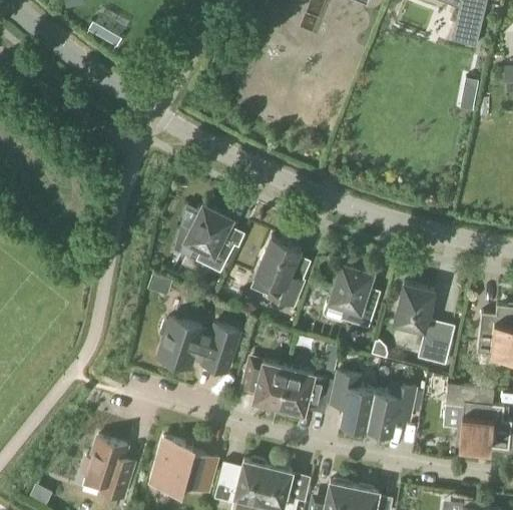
[(461,0),(452,41),(476,47),(487,0),(461,0)]
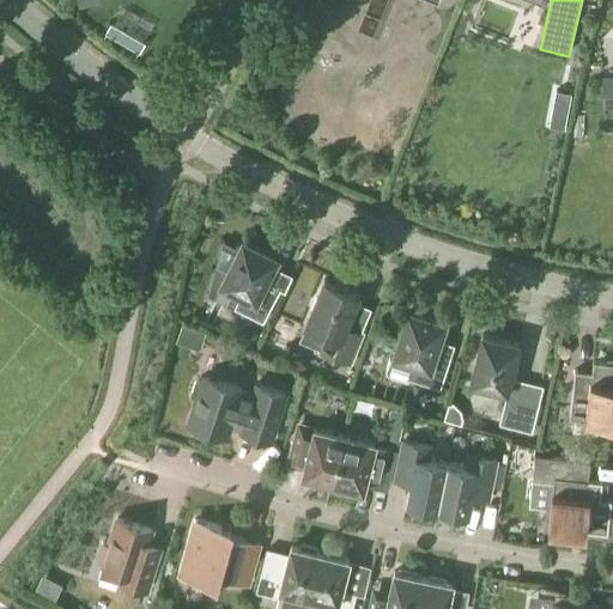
[(107,37),(139,56),(145,48),(111,29),(107,37)]
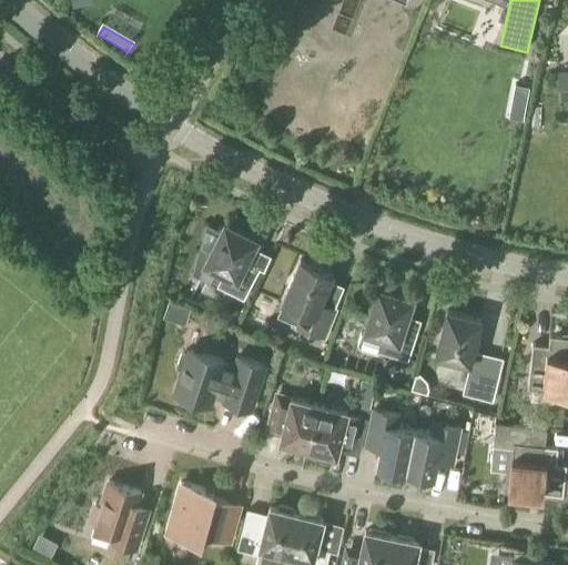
[(528,91),(515,88),(513,100),(526,102),(528,91)]
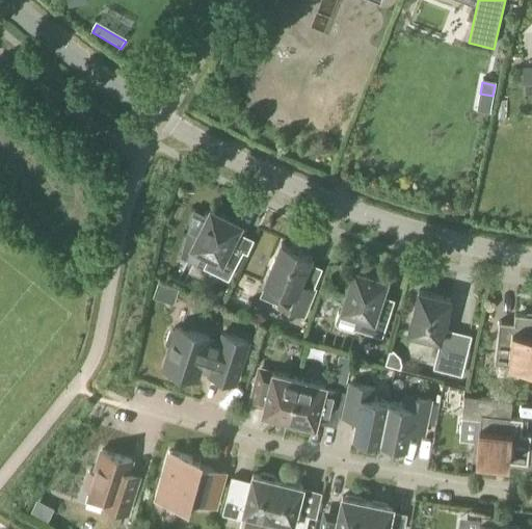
[(209,259),(204,271),(229,284),(241,259),(229,253),(240,229),(211,213),(207,220),(194,214),(185,247),(209,259)]
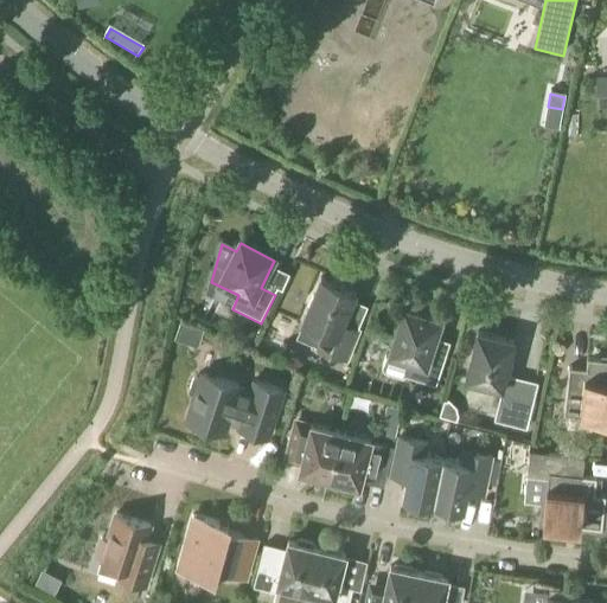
[(343,327),(356,295),(320,281),(301,327),(320,334),(314,348),(346,363),(358,334),(343,327)]
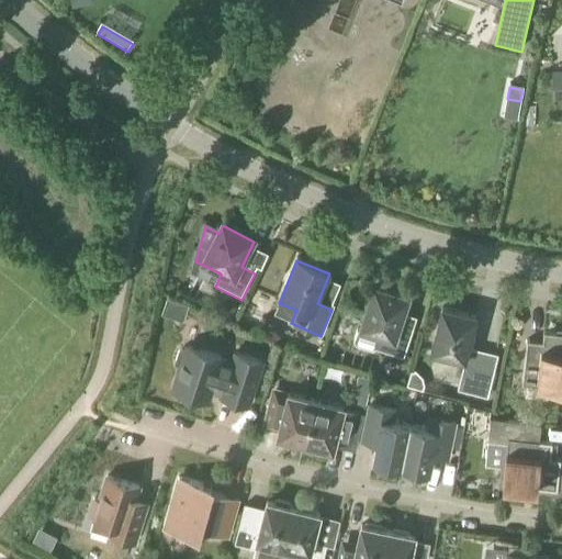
[(374,290),(361,332),(357,334),(353,344),(356,348),(372,354),(375,351),(404,360),(413,333),(398,328),(407,301),(374,290)]
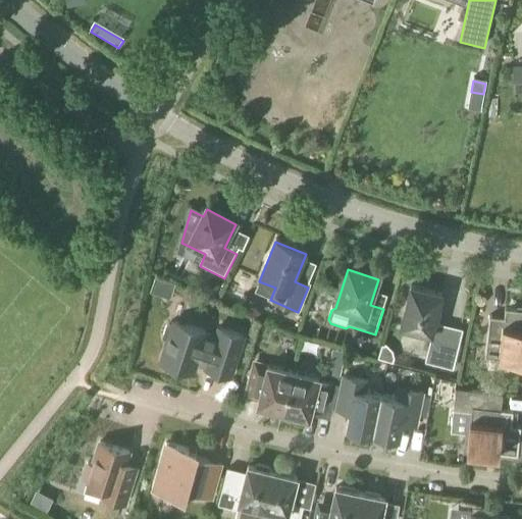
[(453,372),(463,332),(435,325),(442,297),(411,289),(401,330),(431,338),(425,365),(453,372)]
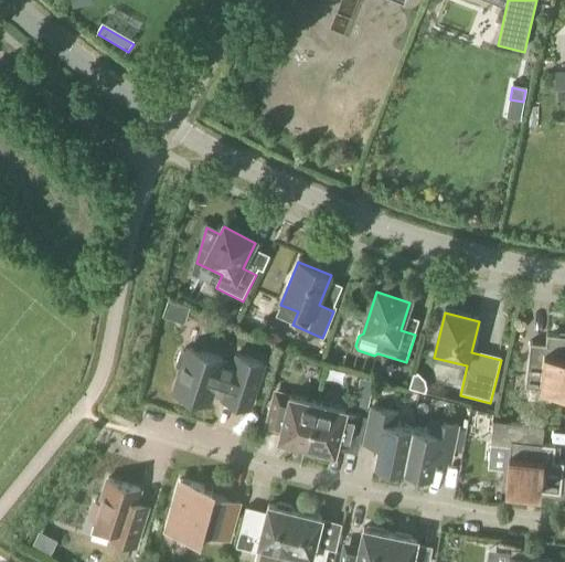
[(564,398),(564,338),(546,337),(545,347),(530,346),(524,390),(554,393),(553,396),(564,398)]
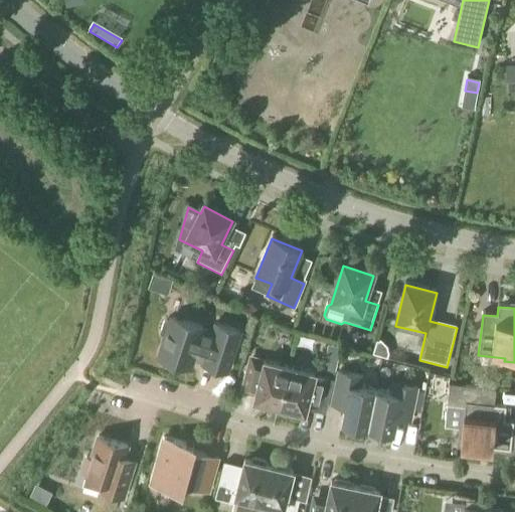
[(203,330),(172,320),(171,323),(167,322),(164,324),(160,336),(162,339),(166,340),(159,360),(190,370),(194,357),(205,360),(203,366),(226,374),(239,334),(216,326),(213,338),(201,334),(203,330)]
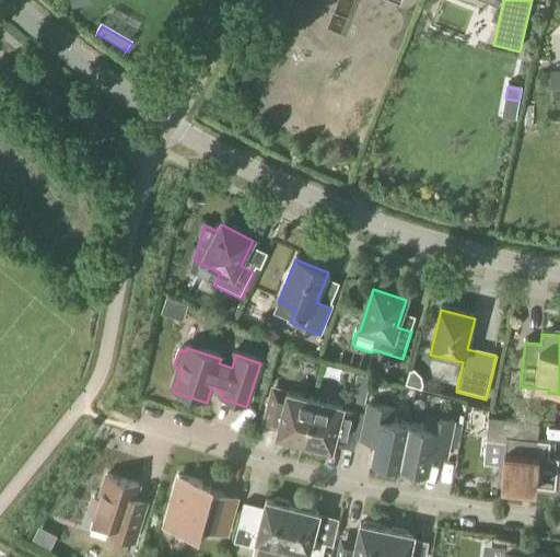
[(371,379),(357,375),(353,389),(368,392),(371,379)]
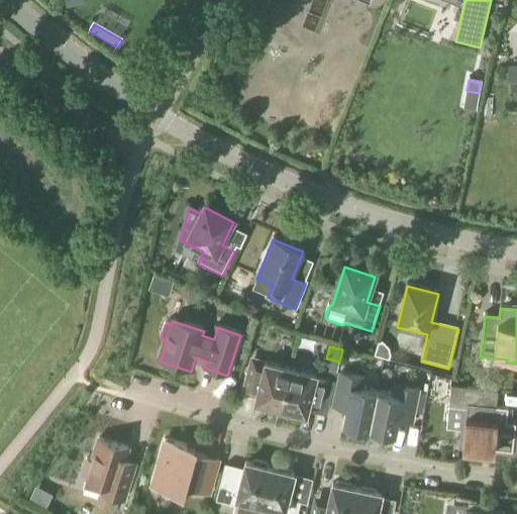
[(281,411),(291,372),(266,365),(265,368),(251,364),(244,389),(259,393),(255,404),(281,411)]
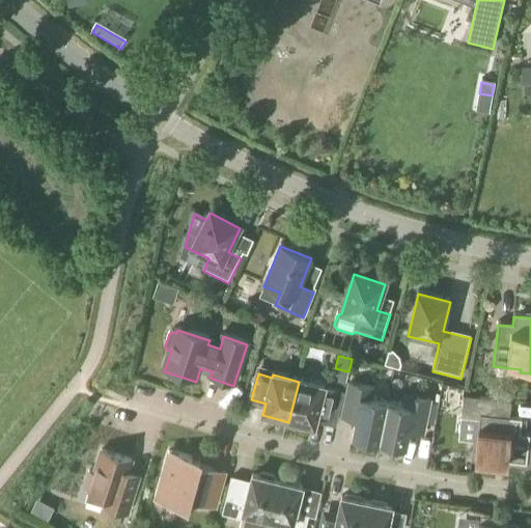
[(332,419),(338,394),(324,390),(325,388),(299,382),(288,422),(314,428),(317,416),(332,419)]
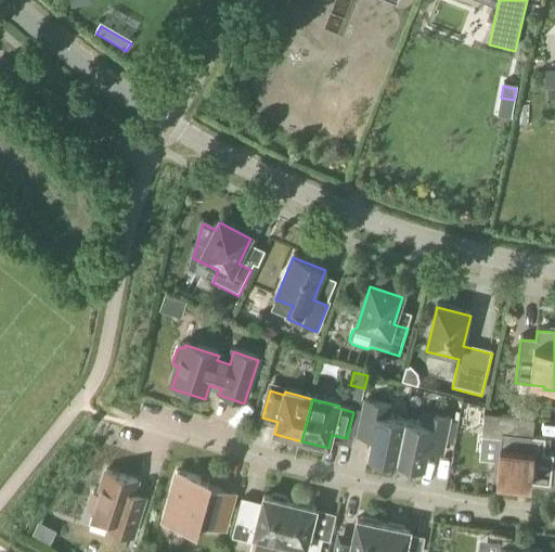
[(397,463),(404,423),(388,420),(390,408),(364,402),(359,429),(374,433),(369,457),(371,458),(372,461),(373,463),(375,465),(379,466),(383,465),(385,463),(386,461),(397,463)]
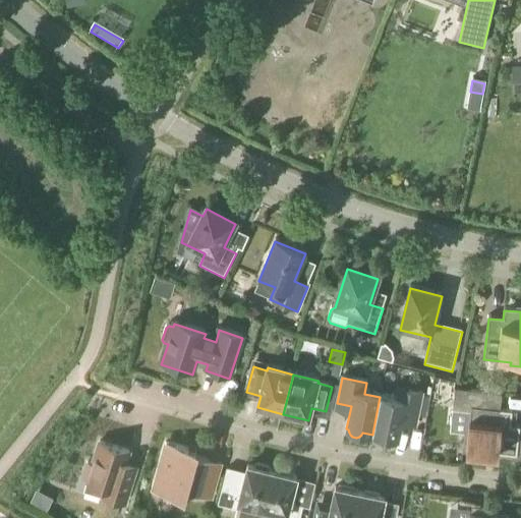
[(417,420),(422,395),(398,390),(396,400),(380,397),(372,435),(382,437),(382,439),(383,442),(386,444),(390,445),(393,444),(395,442),(396,440),(398,440),(403,417),(417,420)]
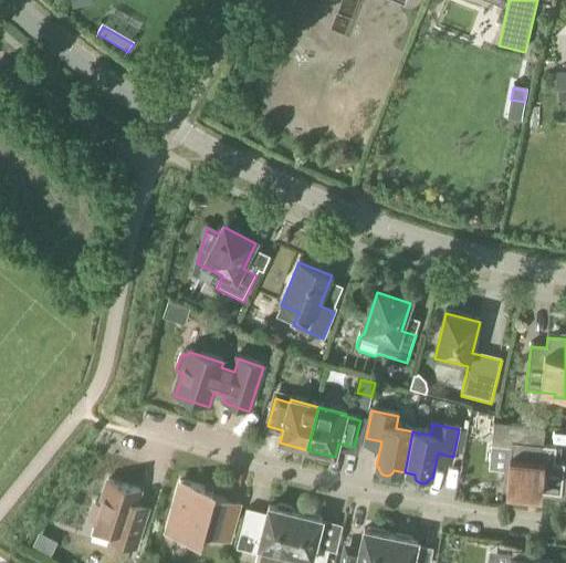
[(565,466),(554,465),(556,449),(543,448),(545,430),(493,425),(491,448),(511,450),(509,473),(504,472),(502,494),(515,496),(515,492),(561,498),(565,466)]
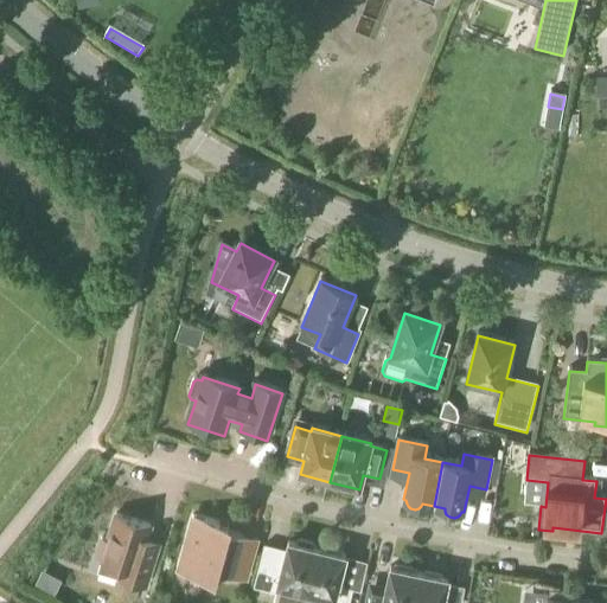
[(146,589),(157,555),(144,550),(151,528),(116,517),(108,544),(102,541),(96,559),(102,560),(101,564),(134,575),(131,584),(146,589)]
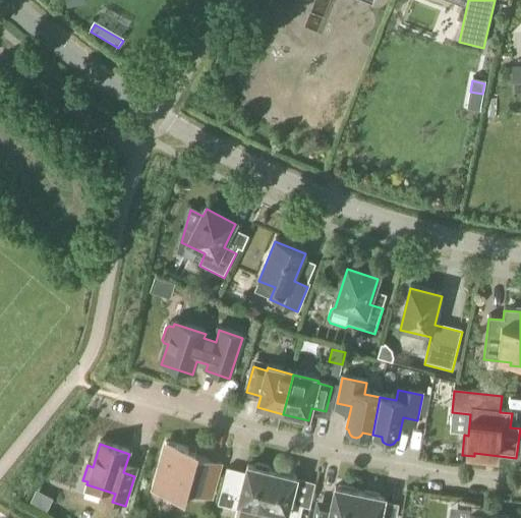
[(212,499),(221,466),(187,457),(188,452),(166,445),(153,491),(183,499),(185,492),(212,499)]
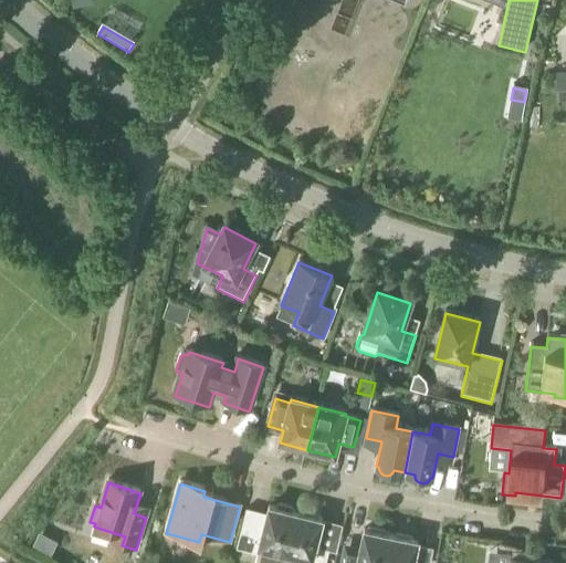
[(283,562),(295,514),(292,513),(293,509),(279,506),(278,510),(269,508),(266,518),(247,512),(237,551),(258,555),(255,562),(283,562)]
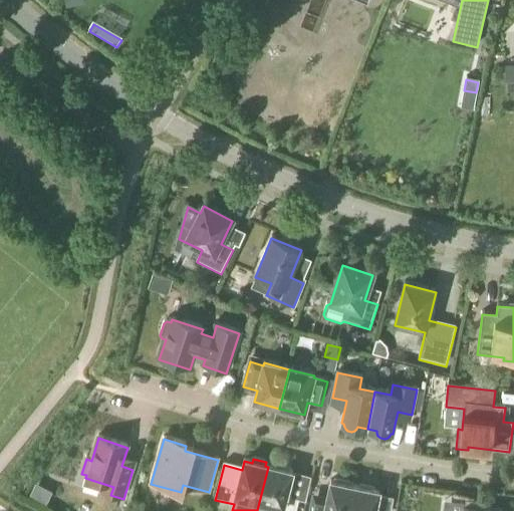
[(268,467),(257,510),(296,510),(299,501),(286,498),(292,473),(289,472),(289,469),(273,465),(272,468),(268,467)]
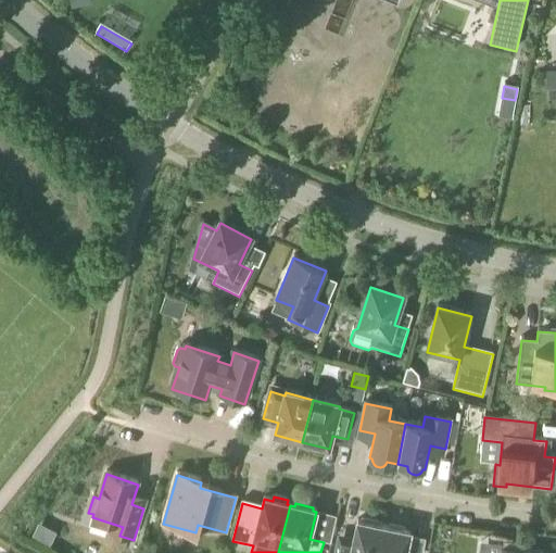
[(379,552),(384,528),(379,527),(380,524),(363,519),(362,524),(357,523),(352,550),(337,547),(336,552),(379,552)]
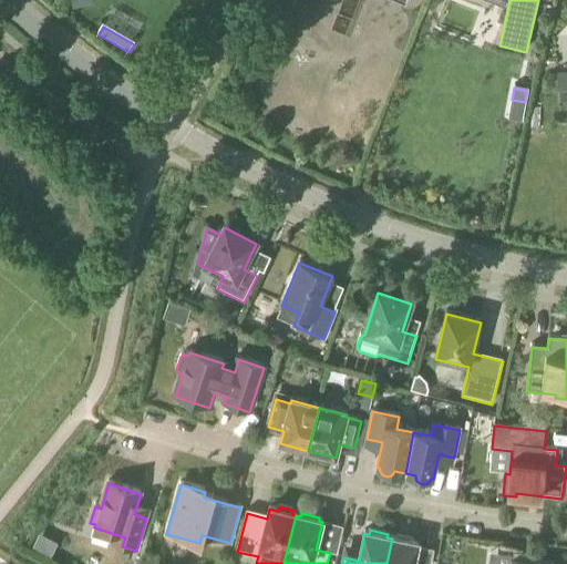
[(431,563),(432,561),(415,557),(419,544),(410,542),(411,539),(397,536),(397,540),(392,539),(387,563),(431,563)]
